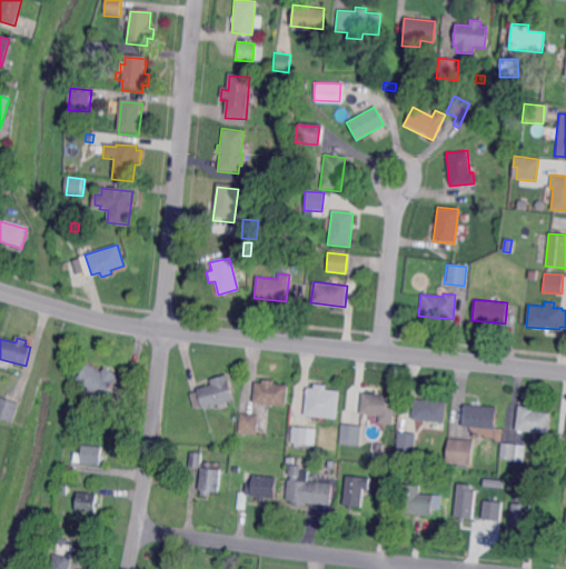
[(102,373),(106,369),(120,379),(105,401),(98,397),(96,400),(87,395),(90,391),(78,382),(90,365),(102,373)]
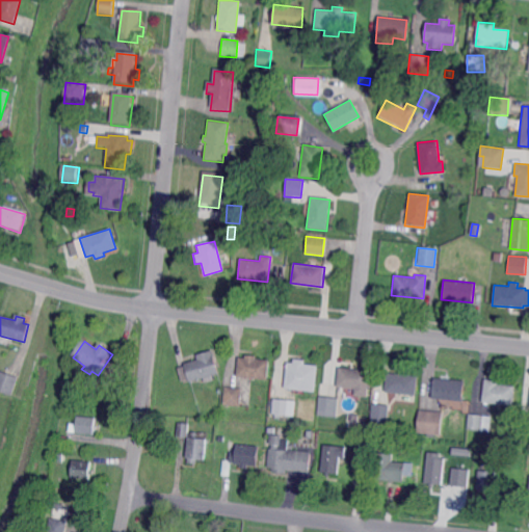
[(188,382),(183,364),(196,360),(194,355),(211,350),(217,374),(188,382)]
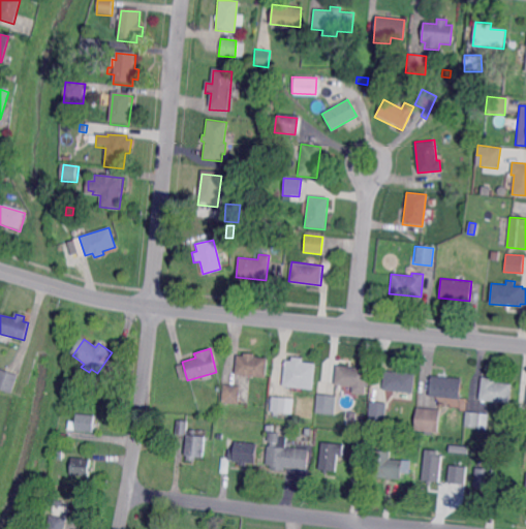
[(253,358),(267,359),(265,378),(234,375),(236,355),(242,355),(243,352),(254,354),(253,358)]
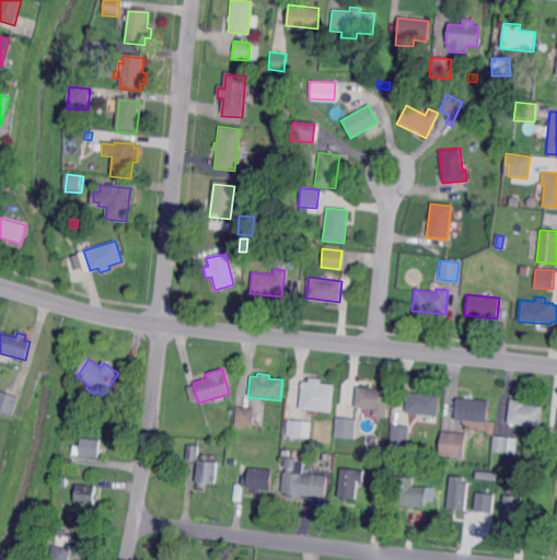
[(318,385),(333,386),(329,415),(297,410),(300,383),(306,383),(306,378),(318,381),(318,385)]
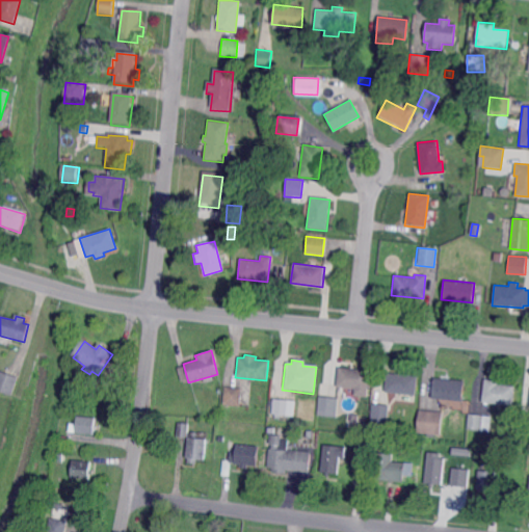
[(367,392),(336,389),(338,368),(369,372),(367,392)]
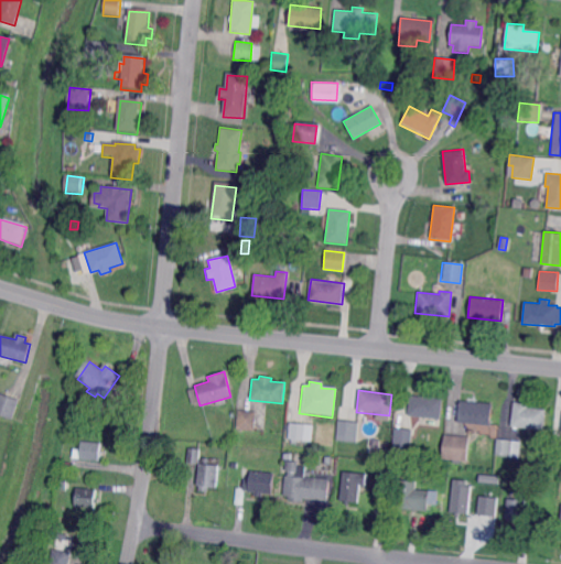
[(11,421),(0,416),(0,396),(18,403),(11,421)]
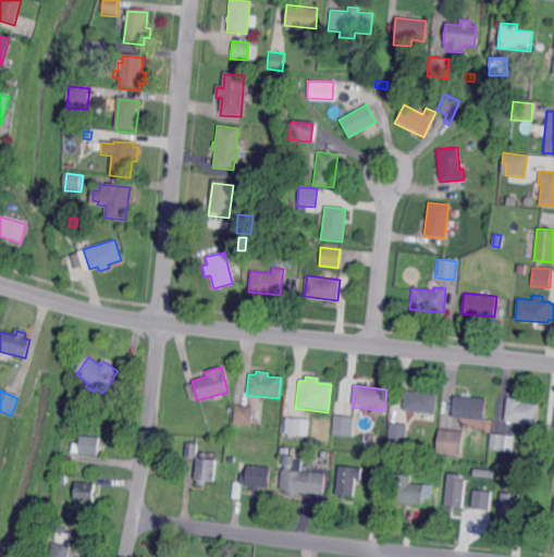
[(433,415),(401,411),(403,392),(435,395),(433,415)]
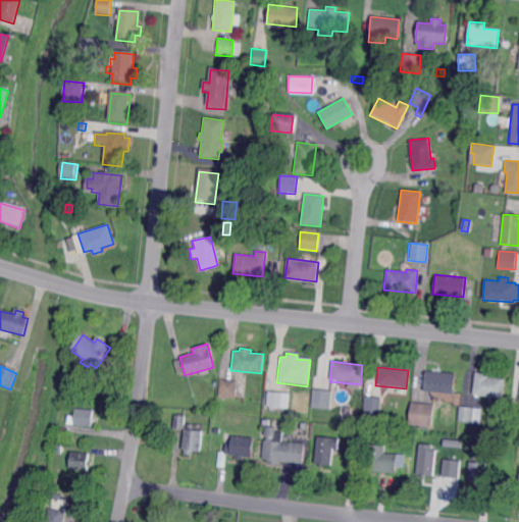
[(453,394),(423,390),(425,370),(455,373),(453,394)]
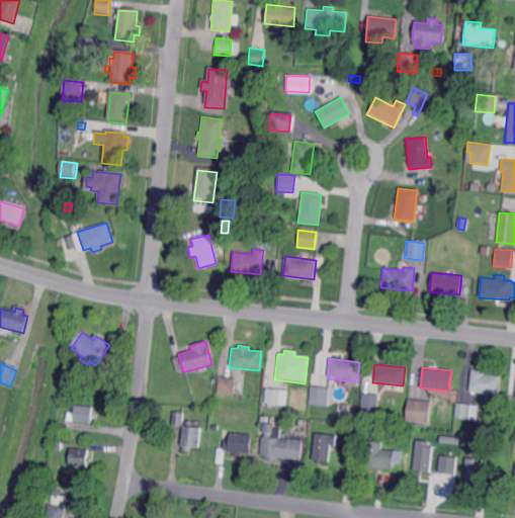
[(499,395),(468,392),(470,368),(485,369),(485,374),(501,375),(499,395)]
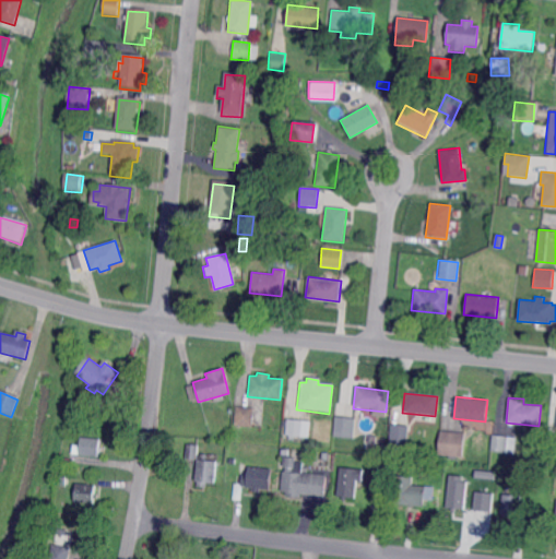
[(250,427),(233,426),(235,406),(252,408),(250,427)]
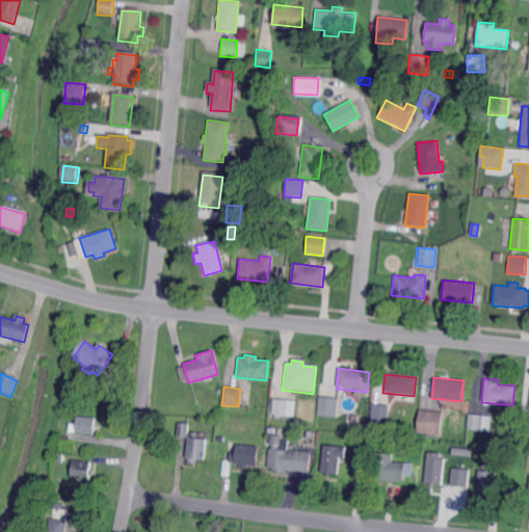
[(336,417),(317,415),(318,396),(338,398),(336,417)]
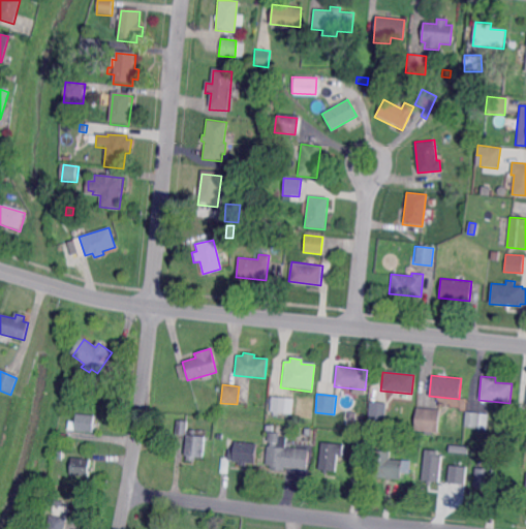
[(291,399),(290,413),(277,412),(277,416),(271,416),(271,412),(269,412),(269,403),(266,403),(266,399),(270,399),(270,398),(291,399)]
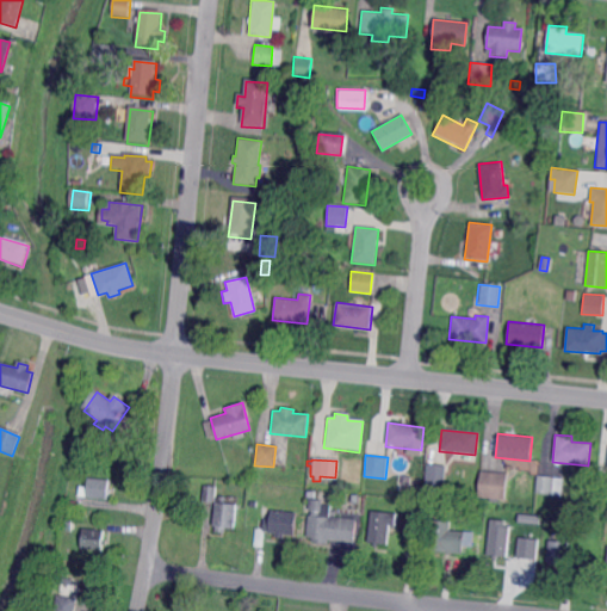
[(443,488),(423,486),(426,464),(445,467),(443,488)]
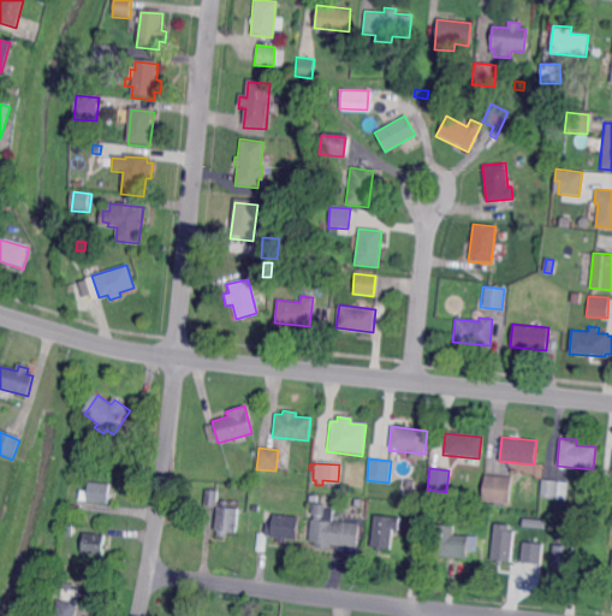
[(507,504),(481,502),(482,475),(510,478),(507,504)]
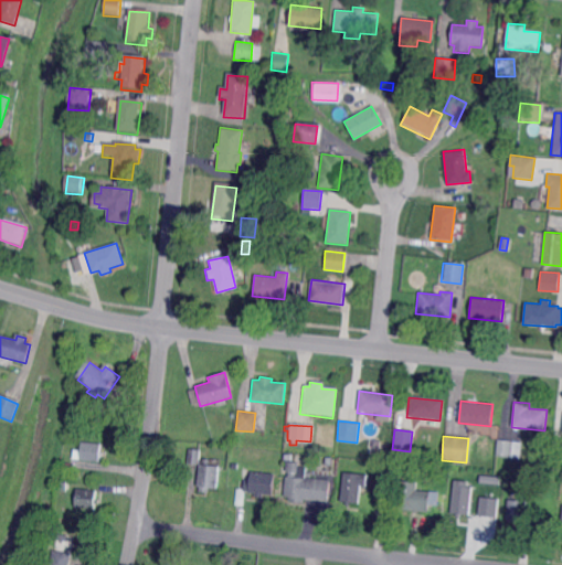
[(518,459),(494,456),(496,440),(520,443),(518,459)]
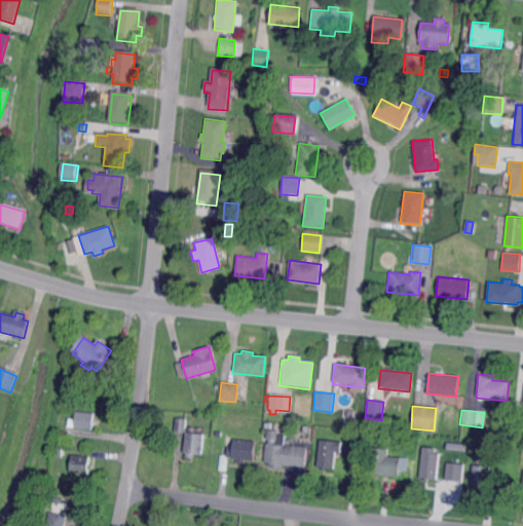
[(350,420),(343,419),(344,411),(351,411),(350,420)]
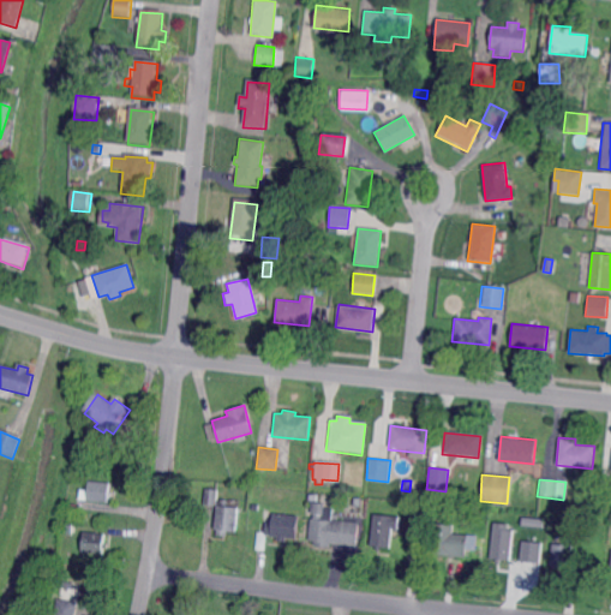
[(108,506),(79,502),(81,493),(89,494),(90,483),(111,485),(108,506)]
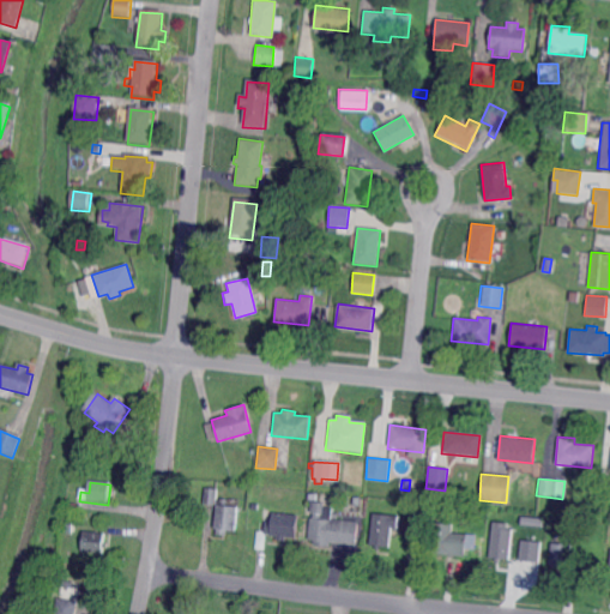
[(212,504),(203,503),(205,487),(215,488),(212,504)]
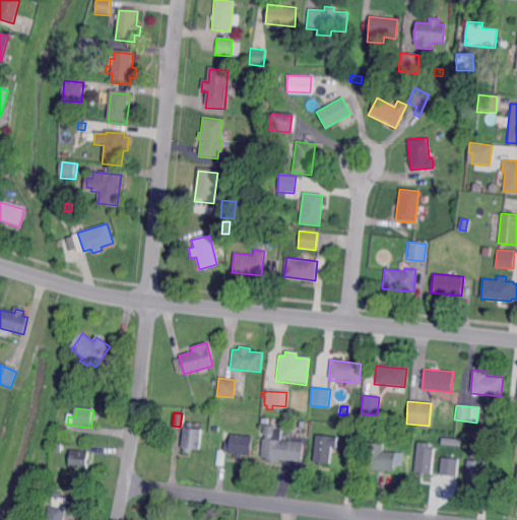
[(285,439),(304,441),(301,461),(279,459),(278,463),(265,461),(266,458),(260,457),(262,438),(264,439),(265,435),(262,435),(263,424),(274,425),(274,429),(280,429),(280,433),(286,434),(285,439)]
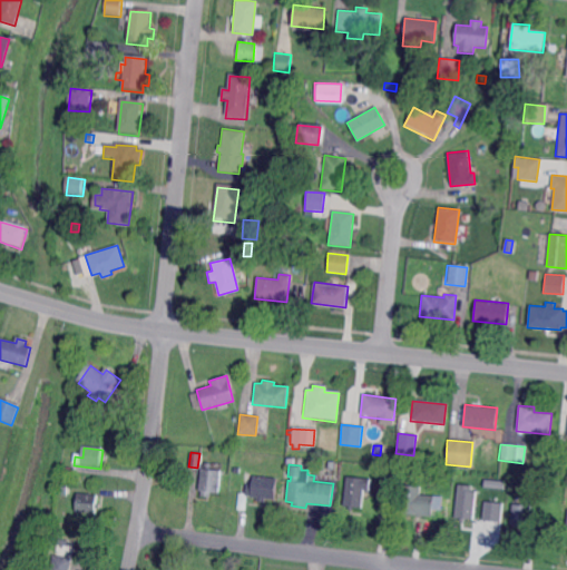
[(217,493),(208,492),(208,497),(199,495),(199,491),(197,490),(199,468),(220,470),(217,493)]
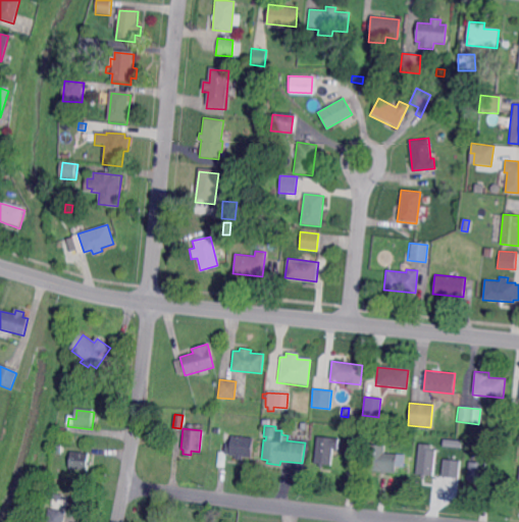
[(250,456),(243,456),(242,460),(235,459),(235,455),(224,454),(225,441),(231,441),(231,436),(252,438),(250,456)]
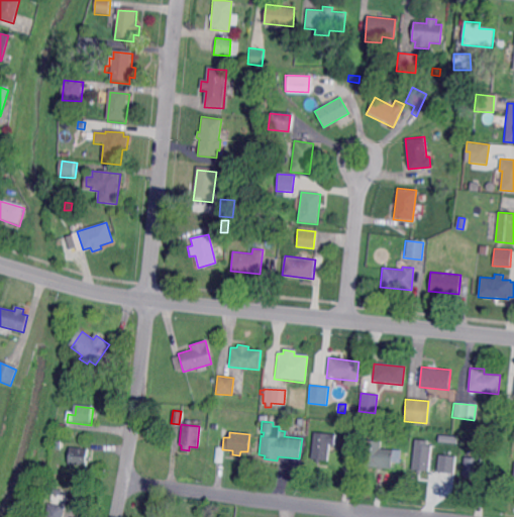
[(334,444),(329,444),(327,460),(310,458),(313,432),(335,434),(334,444)]
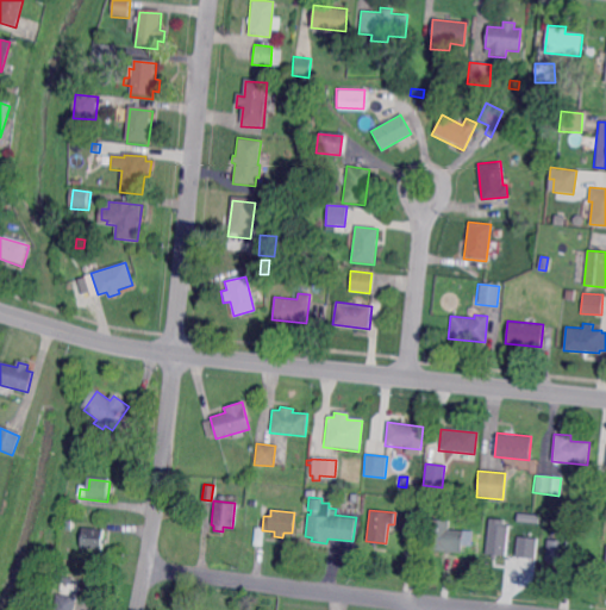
[(461,554),(445,552),(445,549),(425,548),(429,518),(449,520),(448,529),(463,531),(461,554)]
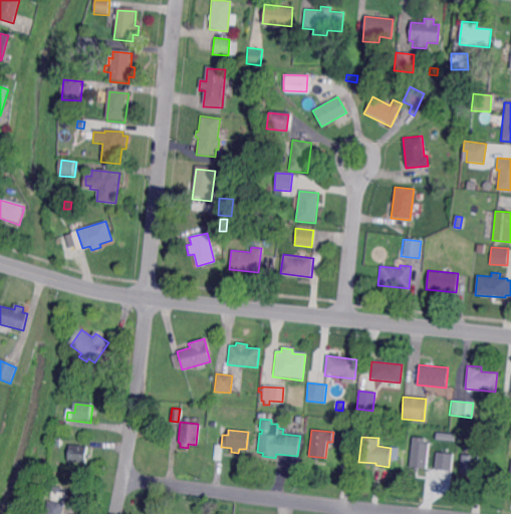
[(426,468),(409,467),(413,437),(425,438),(424,442),(429,443),(426,468)]
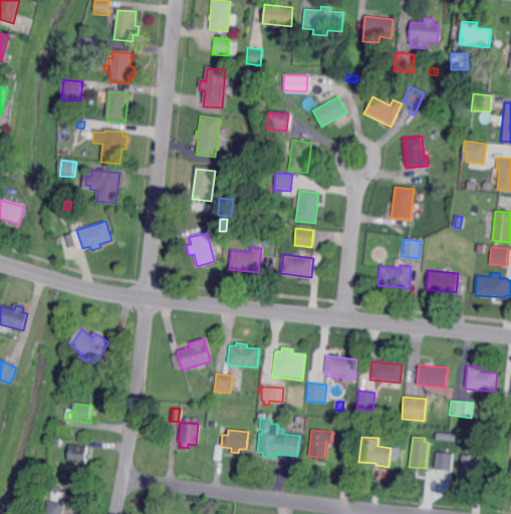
[(85,462),(62,460),(63,451),(69,451),(69,444),(87,446),(85,462)]
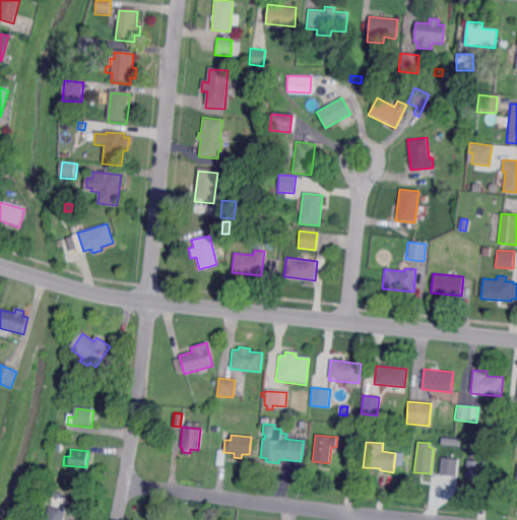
[(481,478),(474,477),(473,480),(466,480),(466,477),(464,476),(466,459),(483,461),(481,478)]
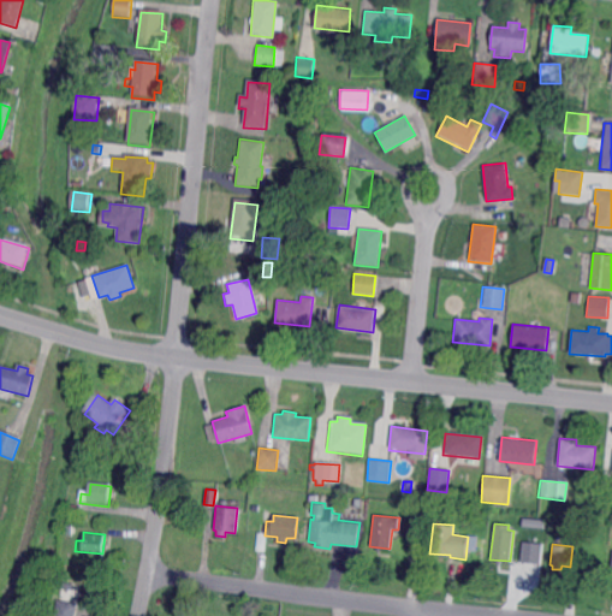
[(534,561),(523,558),(524,551),(535,552),(534,561)]
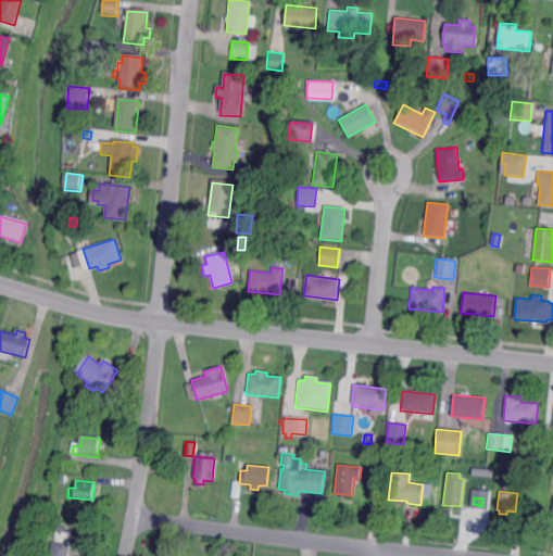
[(68,555),(49,555),(42,555),(45,543),(51,544),(52,540),(71,543),(68,555)]
